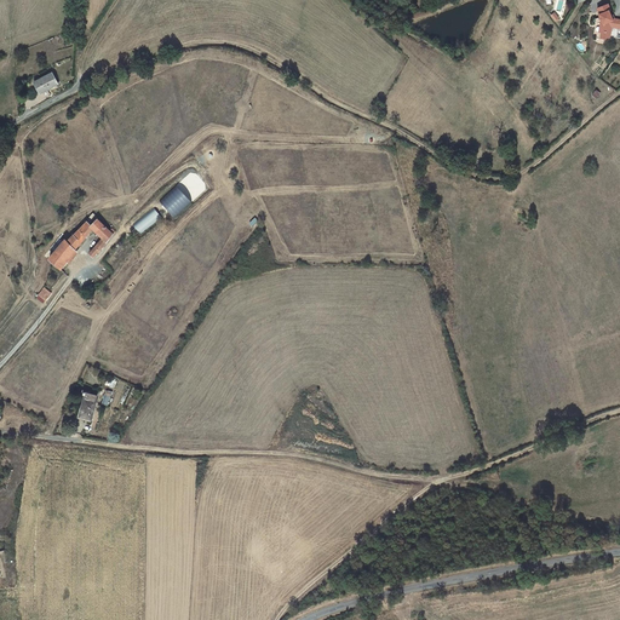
[(601,16),(601,17),(602,21),(604,23),(603,32),(602,36),(610,39),(613,21),(613,19),(610,16),(609,11),(610,11),(609,5),(598,9),(601,15),(601,16)]
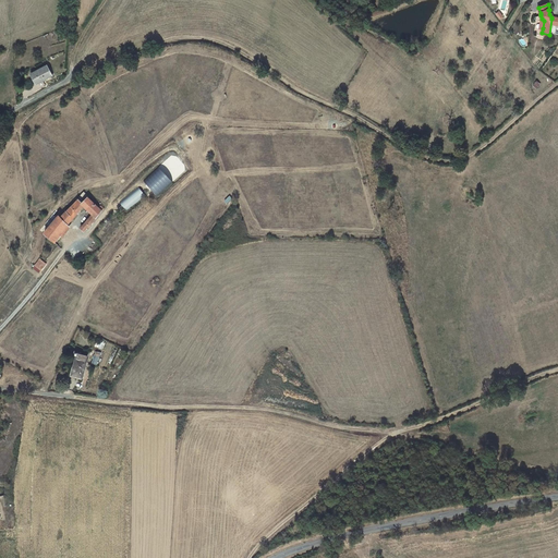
[(31,75),(36,84),(52,75),(47,65),(31,75)]
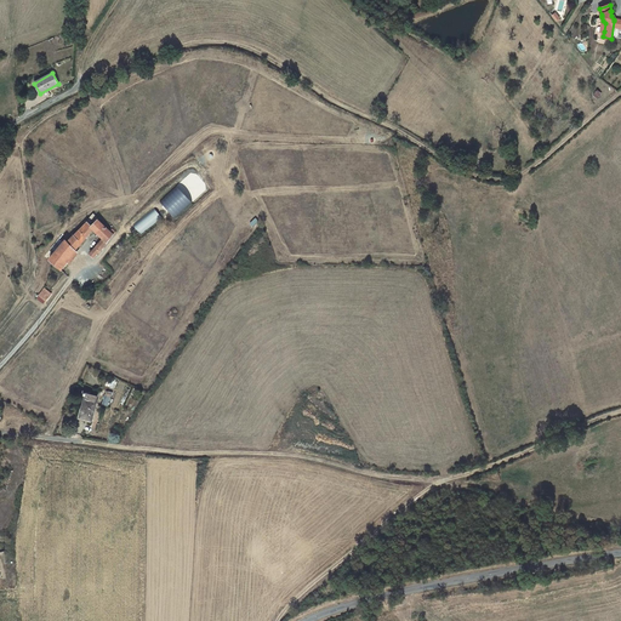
[(98,220),(93,216),(87,222),(91,227),(98,220)]
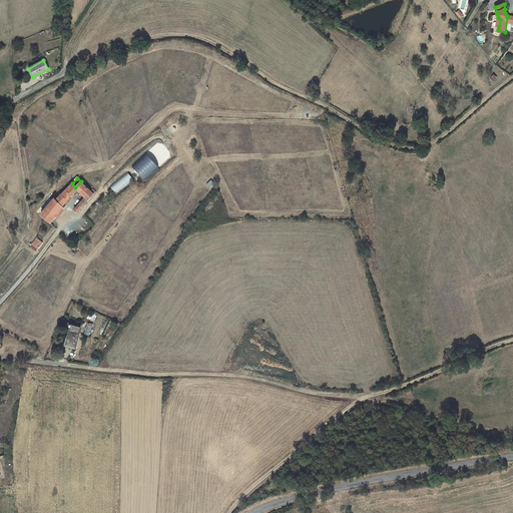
[(75,187),(72,183),(56,200),(54,198),(47,207),(46,207),(55,215),(76,189),(84,197),(74,210),(77,212),(81,207),(82,208),(93,194),(90,191),(81,181),(75,187)]
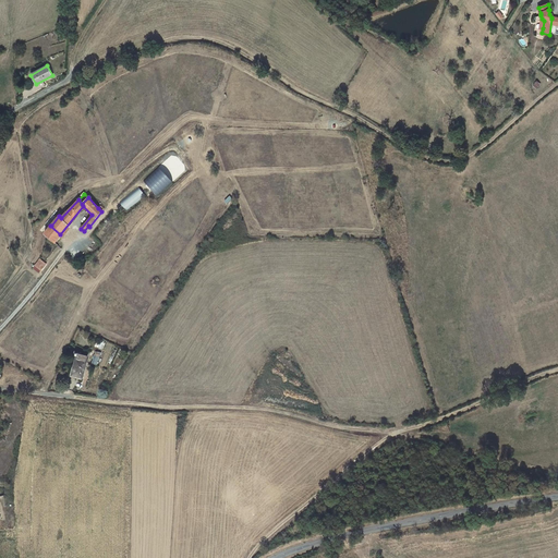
[(60,234),(50,226),(44,233),(53,242),(60,234)]
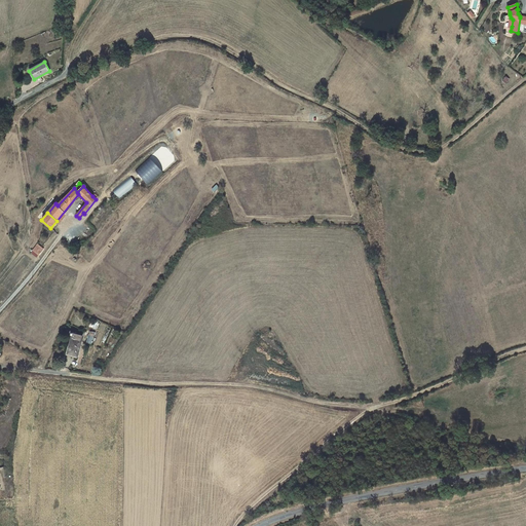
[(43,249),(38,245),(33,251),(39,255),(43,249)]
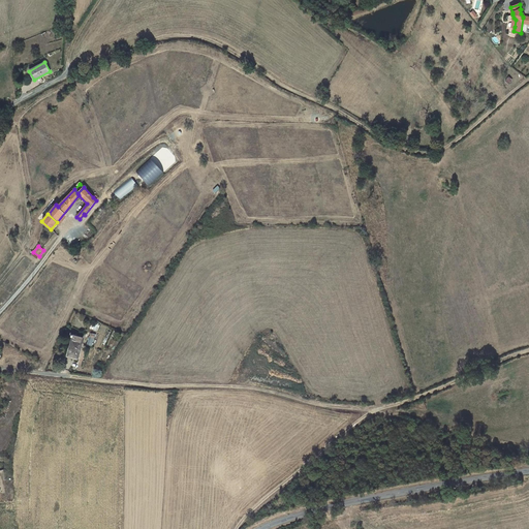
[(78,359),(79,359),(82,343),(71,340),(67,355),(78,359)]
